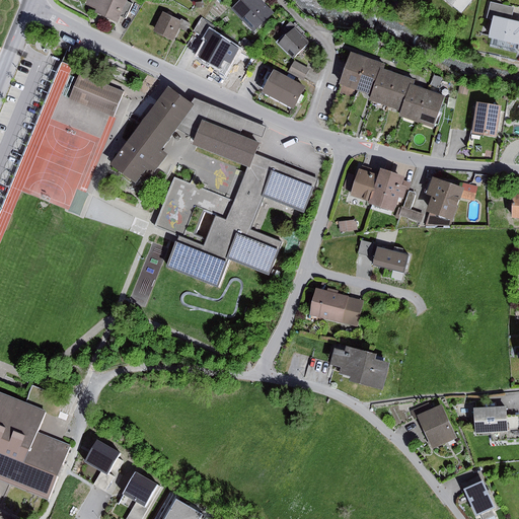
[(127,0),(88,0),(86,5),(96,9),(95,12),(118,22),(121,16),(127,2),(127,0)]
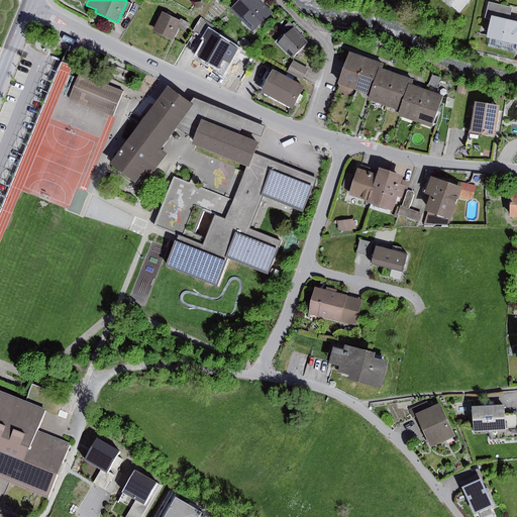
[(260,0),(239,0),(230,9),(252,31),(273,12),(260,0)]
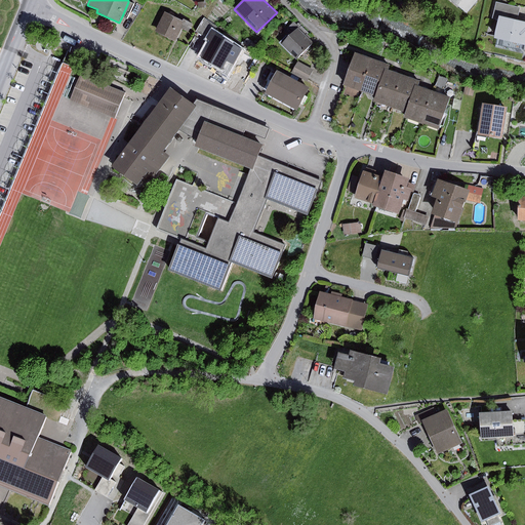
[(450,0),(468,13),(478,0),(450,0)]
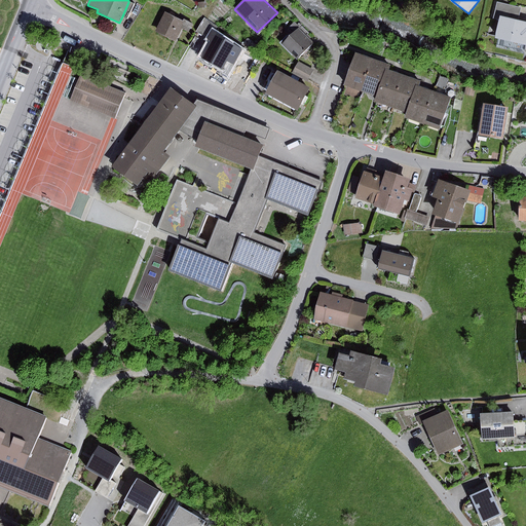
[(135,4),(128,2),(122,16),(127,19),(135,4)]
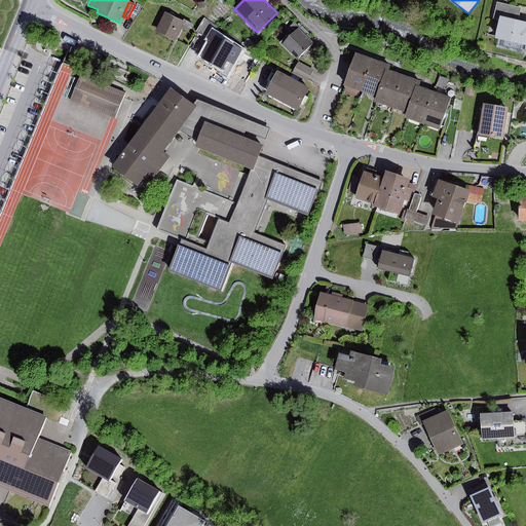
[(500,16),(519,21),(522,8),(497,2),(494,15),(500,16)]
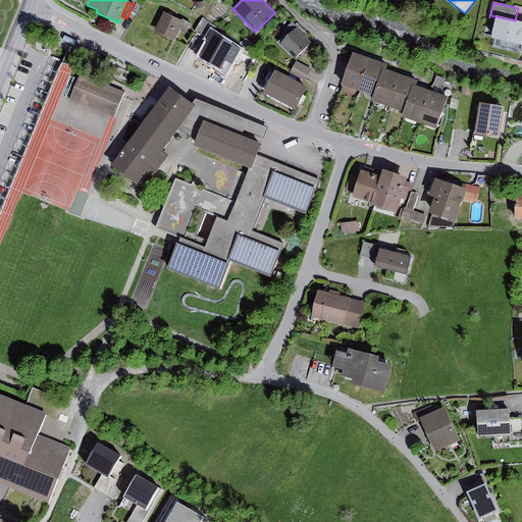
[(181,21),(164,12),(154,32),(174,43),(181,30),(188,33),(192,23),(183,18),(181,21)]
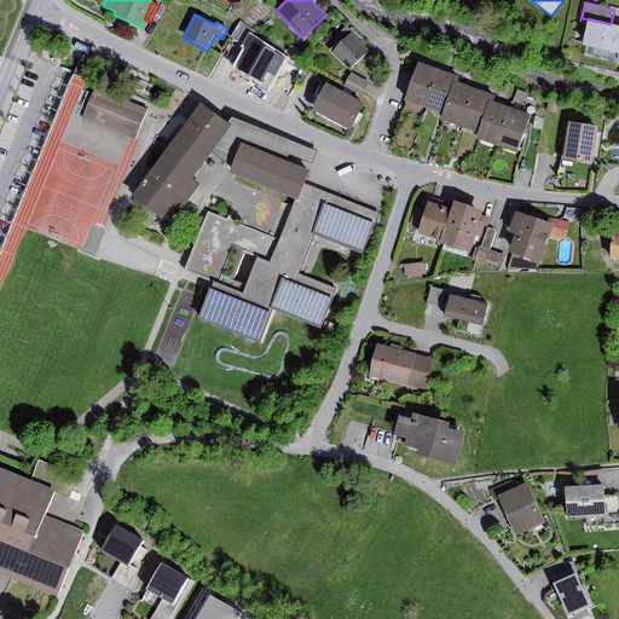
[(618,25),(611,24),(589,19),(583,45),(618,52),(618,25)]
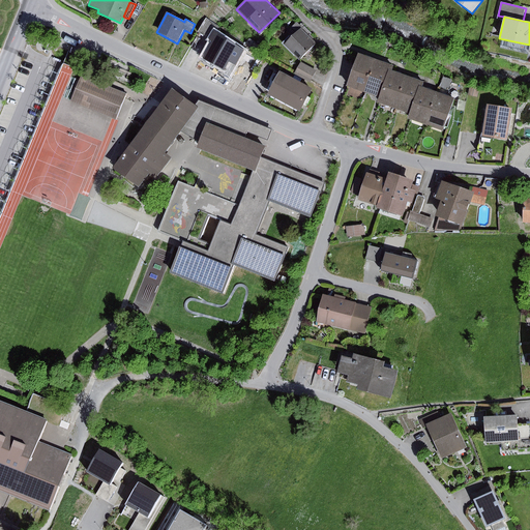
[(199,31),(210,38),(214,31),(217,26),(206,19),(199,31)]
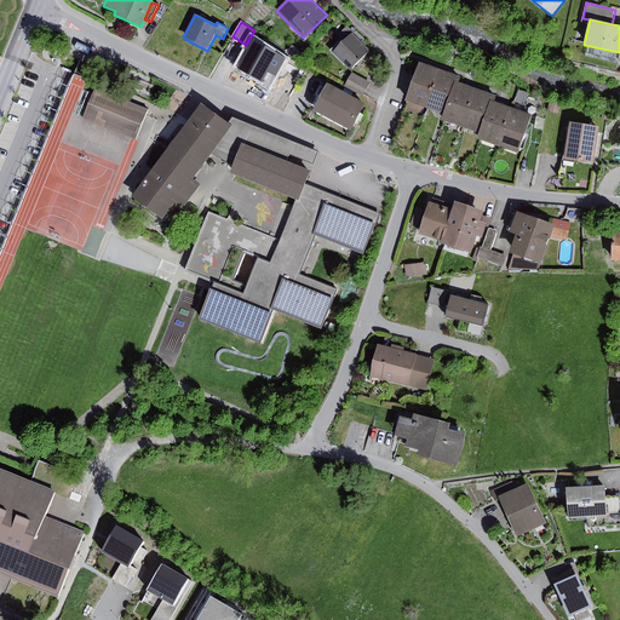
[(343,41),(352,33),(346,27),(338,35),(343,41)]
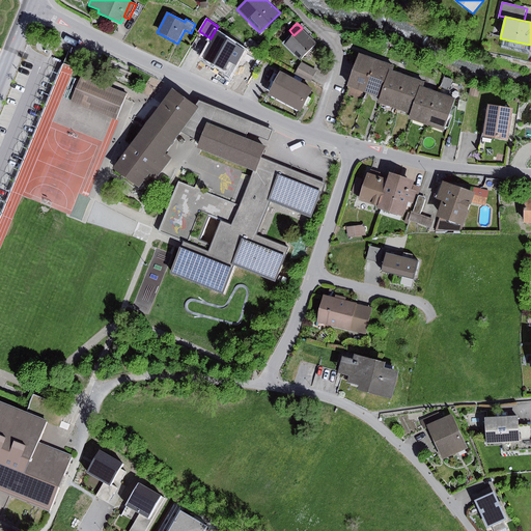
[(294,35),(284,45),(300,60),(316,44),(302,28),(294,35)]
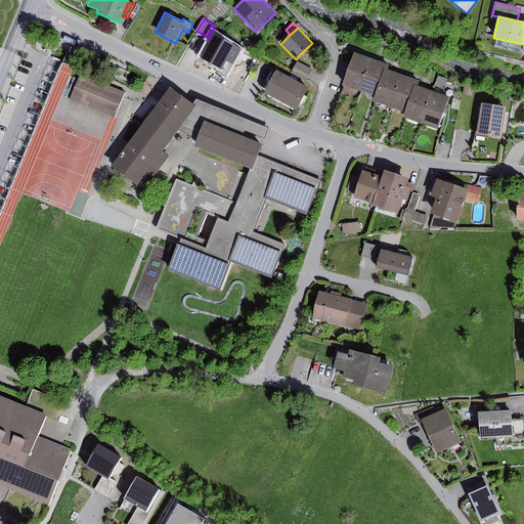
[(244,49),(212,31),(208,38),(207,39),(209,41),(199,58),(227,76),(244,49)]
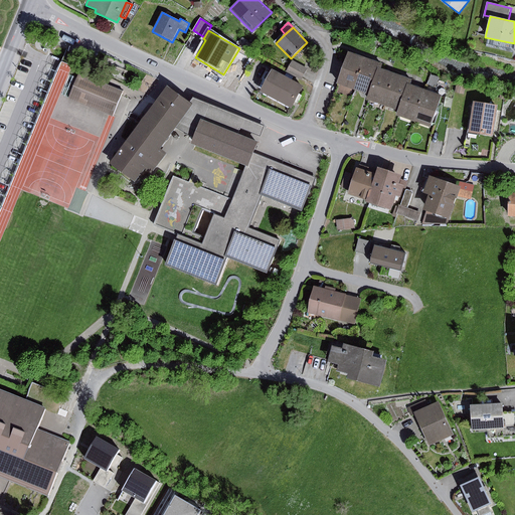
[(242,37),(238,42),(247,50),(251,45),(242,37)]
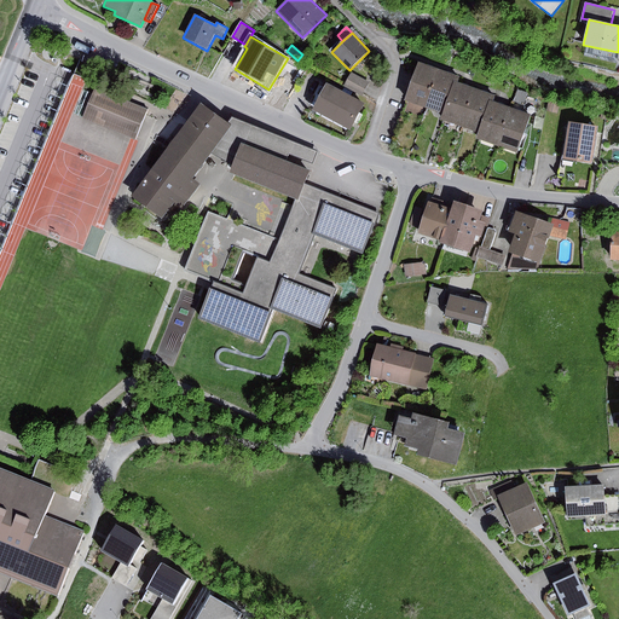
[(438,69),(418,63),(405,100),(424,108),(438,69)]
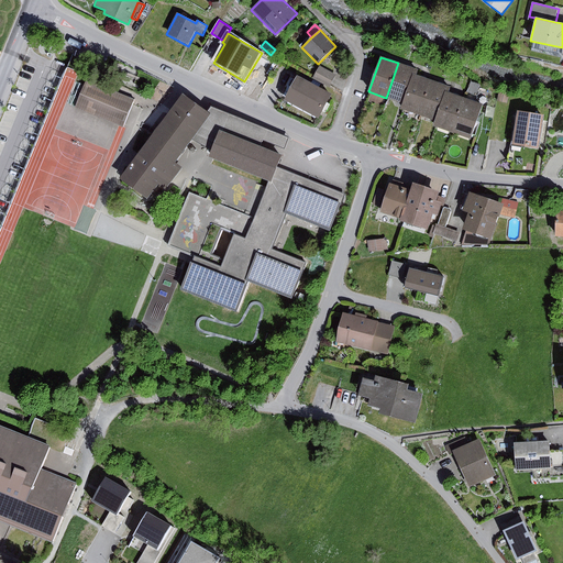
[(83,91),(130,110),(142,80),(94,62),(83,91)]
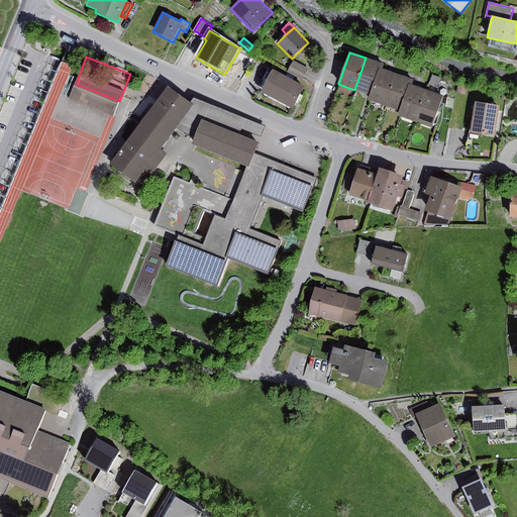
[(382,64),(366,58),(354,90),(372,95),(381,69),(382,64)]
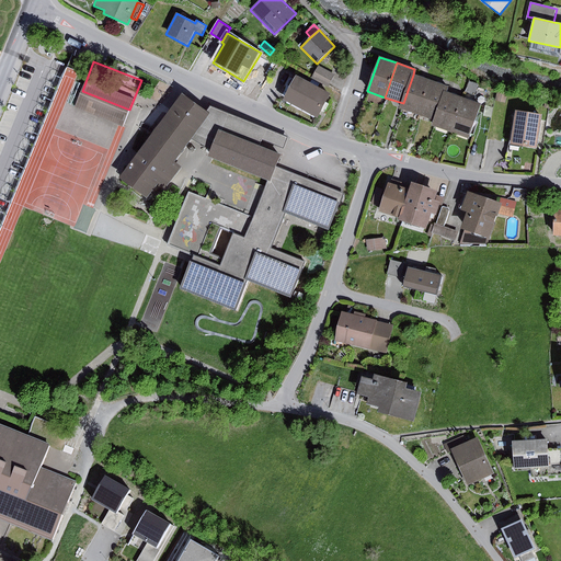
[(318,66),(312,77),(329,86),(334,76),(318,66)]
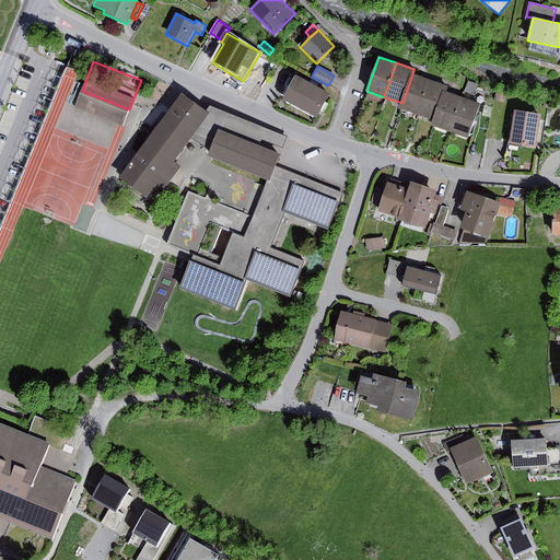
[(429,80),(412,74),(403,103),(400,108),(417,115),(429,80)]
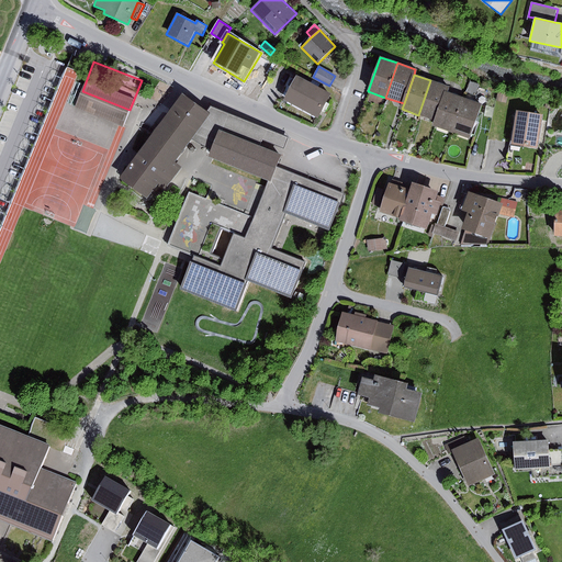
[(330,93),(296,76),(283,100),(317,117),(330,93)]
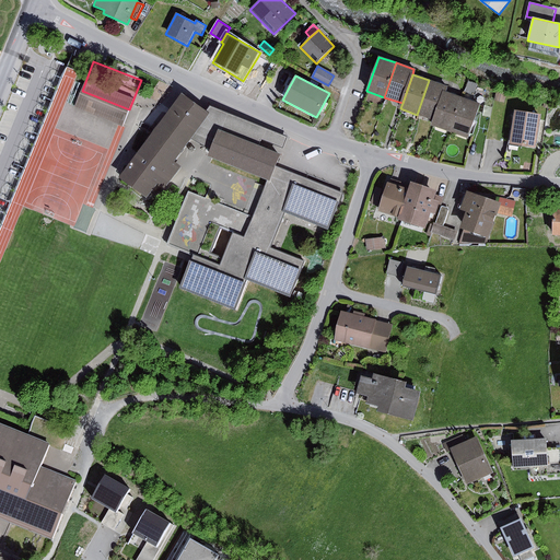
[(446,86),(429,80),(417,115),(434,121),(445,91),(446,86)]
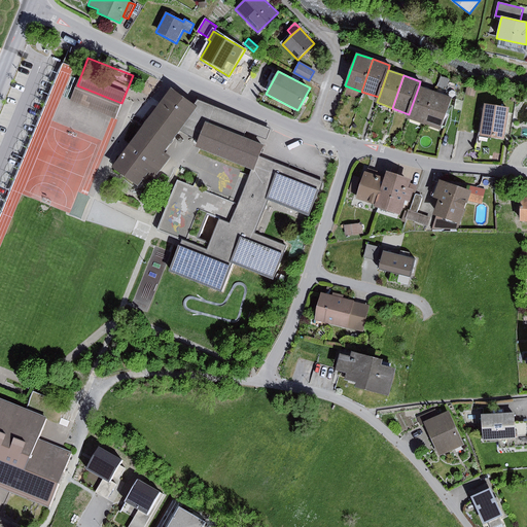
[(441,76),(437,86),(446,89),(449,79),(441,76)]
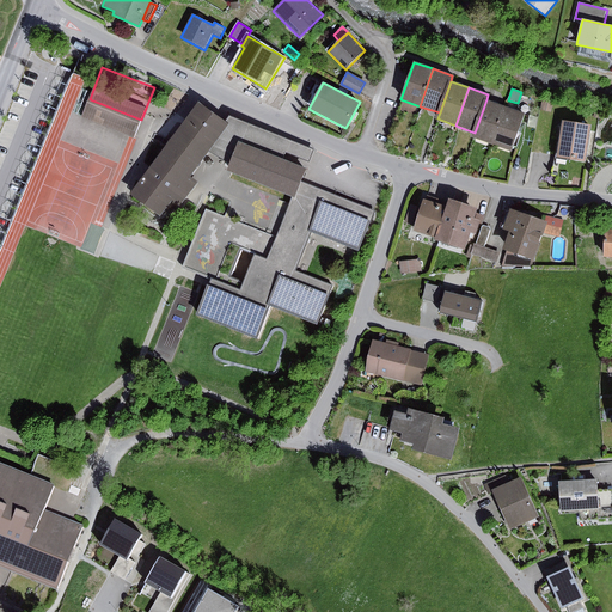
[(420,106),(401,99),(393,122),(397,124),(391,141),(405,147),(420,106)]
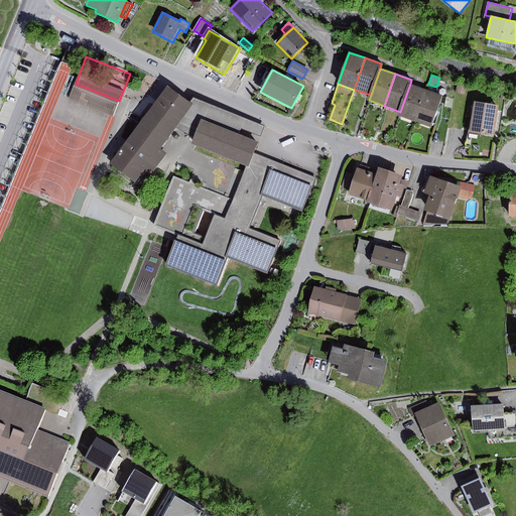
[(425,89),(410,84),(400,112),(399,116),(414,121),(425,89)]
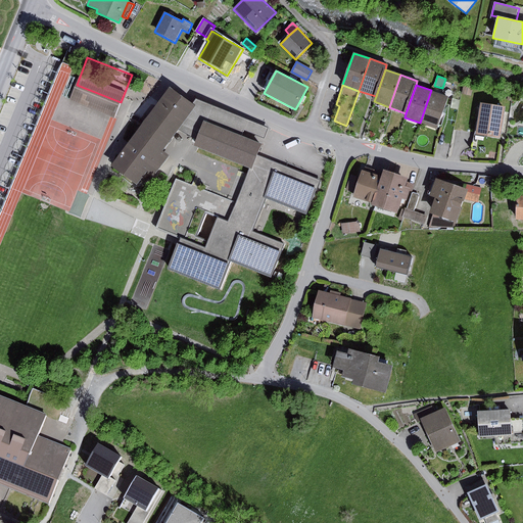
[(170,86),(110,167),(137,186),(147,172),(153,176),(169,156),(161,151),(179,129),(196,105),(170,86)]
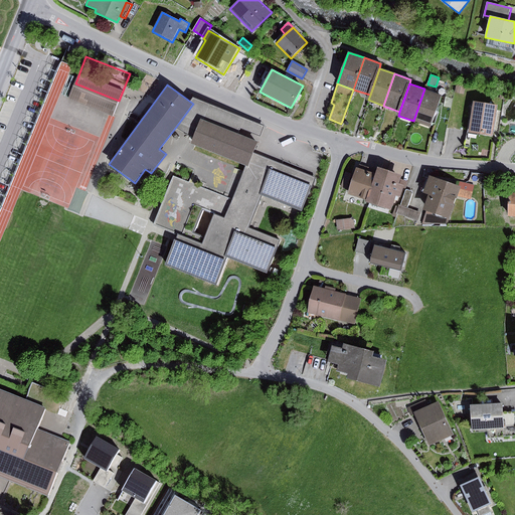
[(466,87),(457,84),(455,93),(464,96),(466,87)]
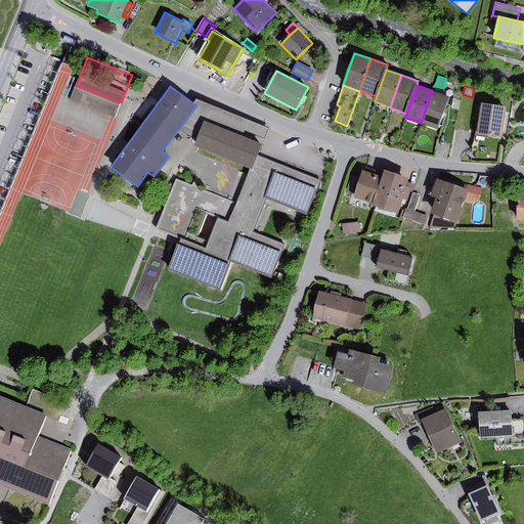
[(449,96),(432,90),(421,123),(438,129),(449,96)]
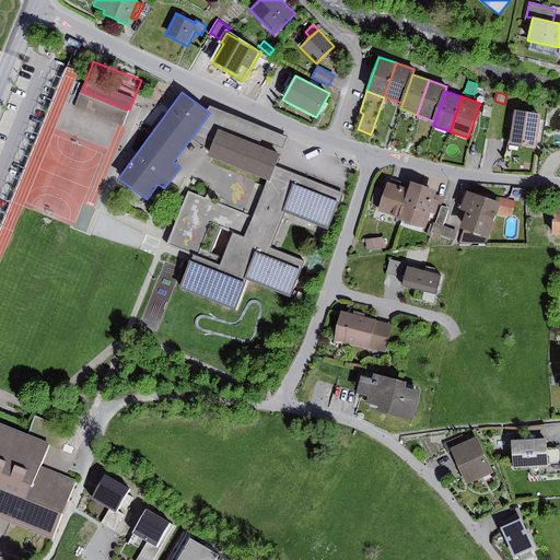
[(492,107),(485,106),(482,116),(491,118),(492,107)]
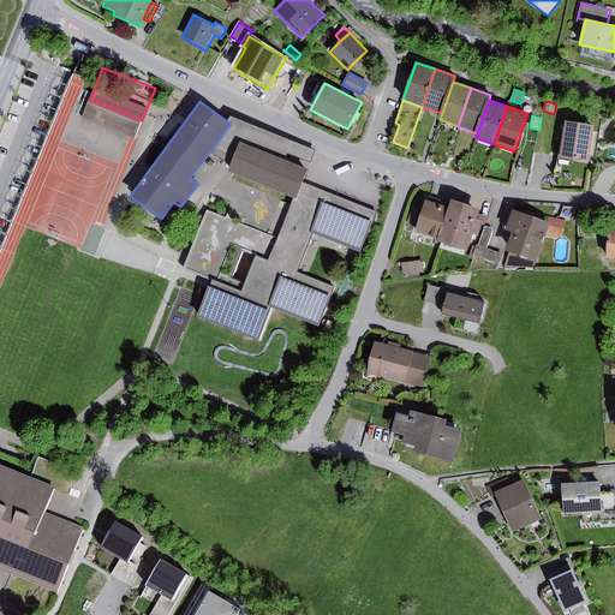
[(234,119),(231,124),(210,151),(232,165),(230,173),(294,198),(302,181),(306,169),(284,159),(286,153),(291,141),(234,119)]
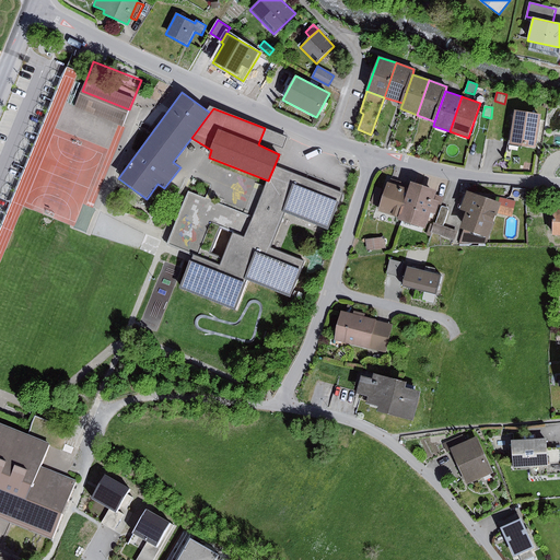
[(540,115),(515,111),(511,144),(536,148),(540,115)]
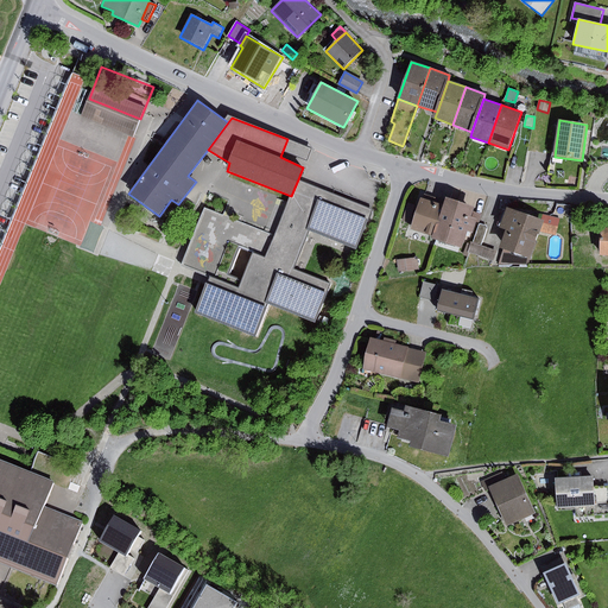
[(312,150),(287,139),(283,151),(308,160),(312,150)]
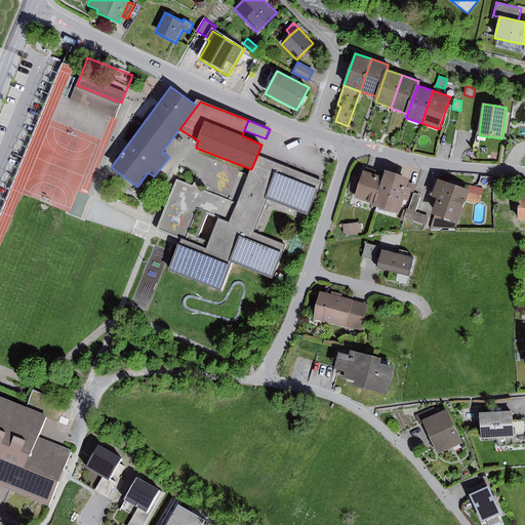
[(502,138),(479,135),(477,152),(500,155),(502,138)]
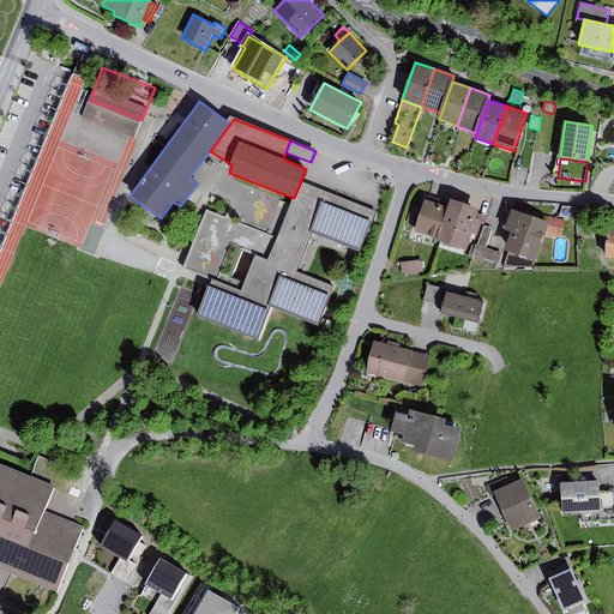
[(269,262),(256,257),(242,290),(218,281),(211,277),(196,315),(259,341),(274,305),(318,323),(332,288),(295,272),(313,229),(325,198),(374,218),(377,212),(301,181),(294,198),(277,239),(269,262)]
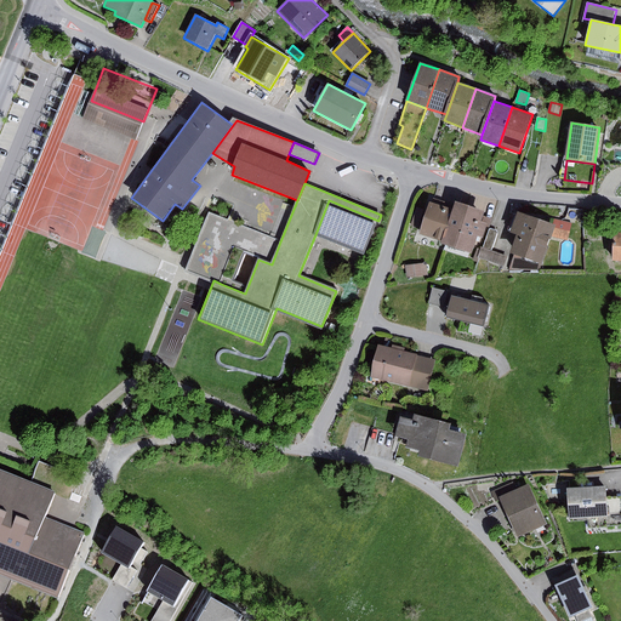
[(379,221),(329,200),(317,232),(368,251),(379,221)]
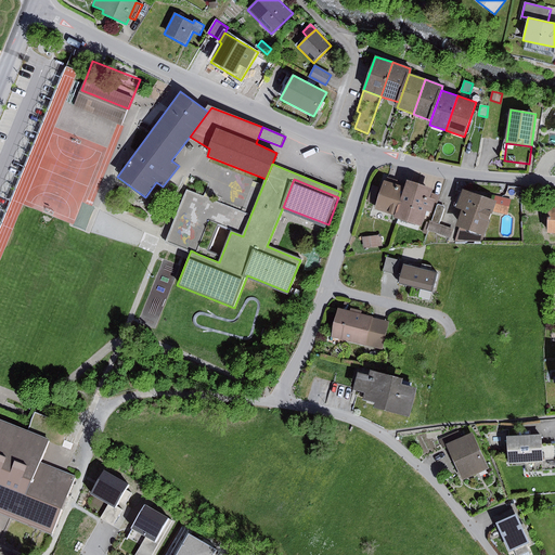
[(433,189),(407,179),(404,186),(395,216),(394,218),(422,228),(427,210),(431,213),(436,199),(429,198),(433,189)]
